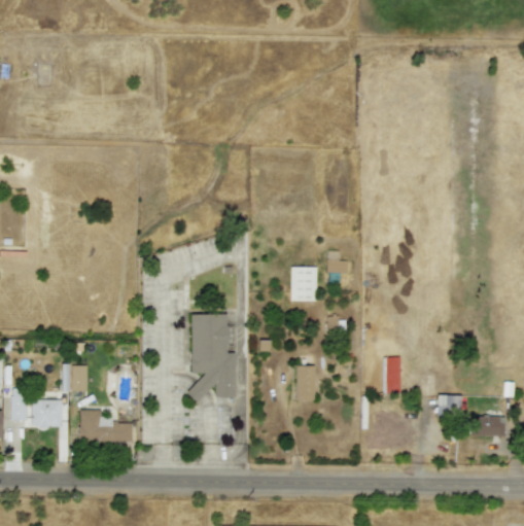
[(347,261),(339,260),(339,252),(327,251),(326,273),(346,274),(347,261)]
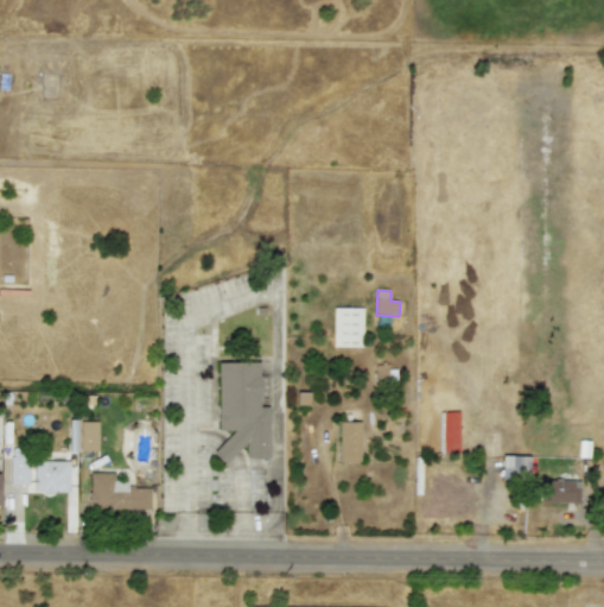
[(364,309),(335,309),(335,348),(364,348),(364,309)]
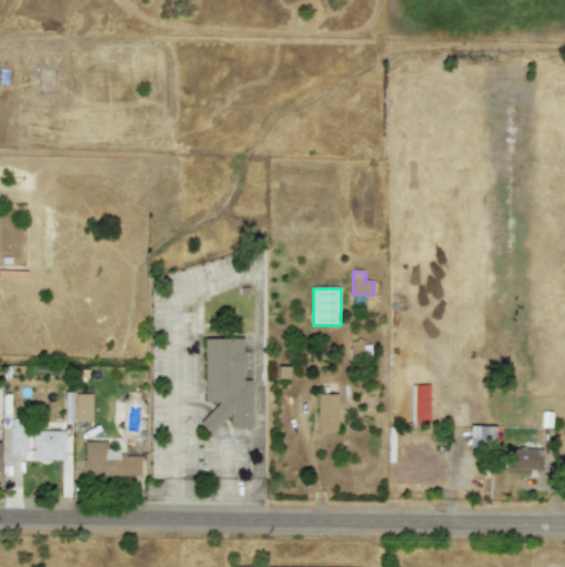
[(205,340),(205,403),(217,403),(217,415),(202,415),(202,431),(217,431),(217,421),(232,421),(232,429),(253,429),(253,381),(244,381),(244,340),(205,340)]
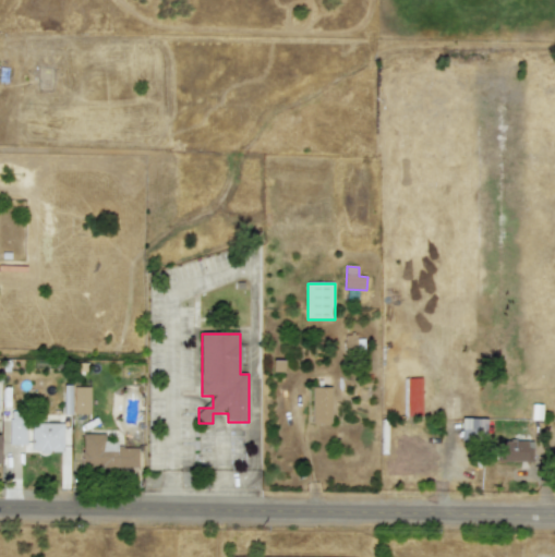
[(92,387),(75,388),(76,415),(92,415),(92,387)]
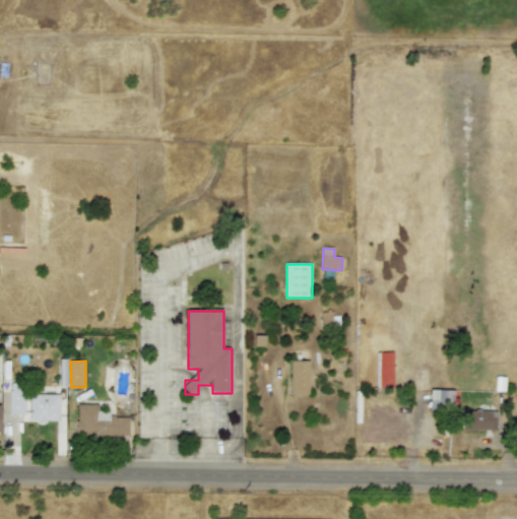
[(292,395),(309,396),(310,362),(293,362),(292,395)]
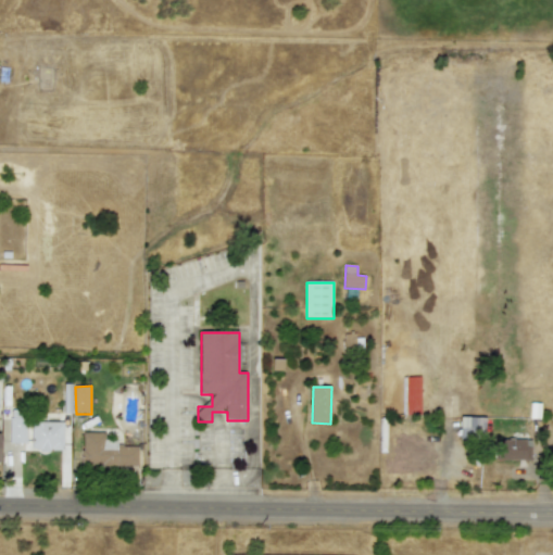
[(64,423),(33,423),(33,452),(64,451),(64,444),(73,444),(73,415),(64,415),(64,423)]
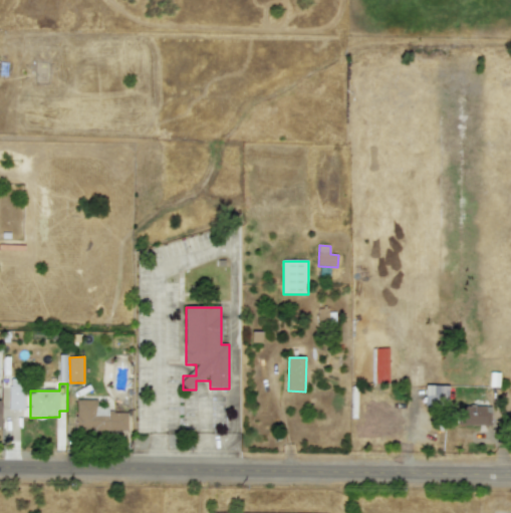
[(26,410),(26,386),(10,387),(10,411),(26,410)]
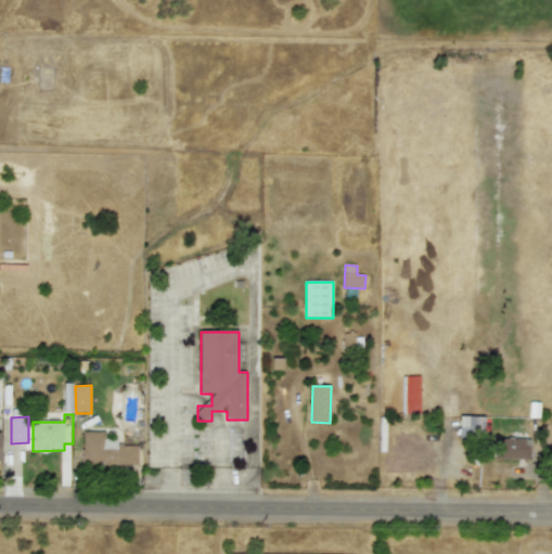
[(140,466),(140,446),(118,446),(118,440),(104,440),(104,433),(84,433),(82,464),(140,466)]
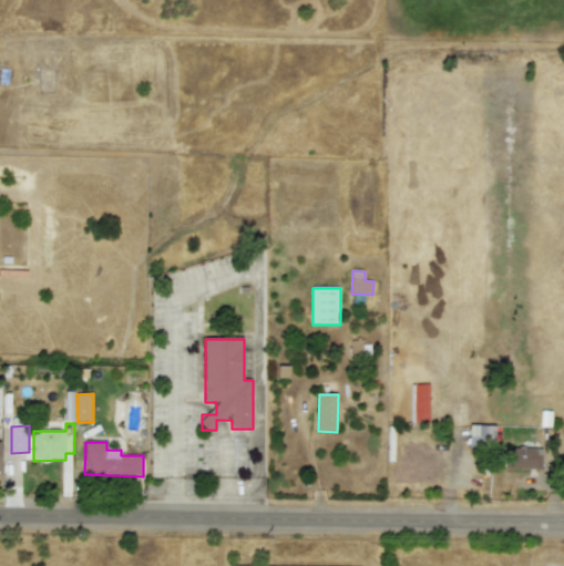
[(539,450),(508,448),(506,470),(537,471),(539,450)]
